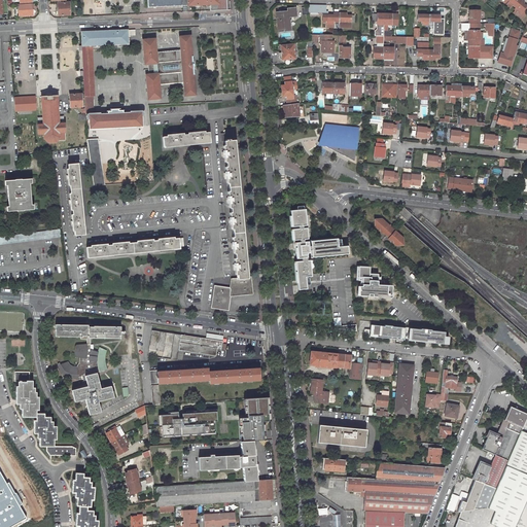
[(147,0),(147,7),(210,4),(210,10),(226,10),(225,0),(147,0)]
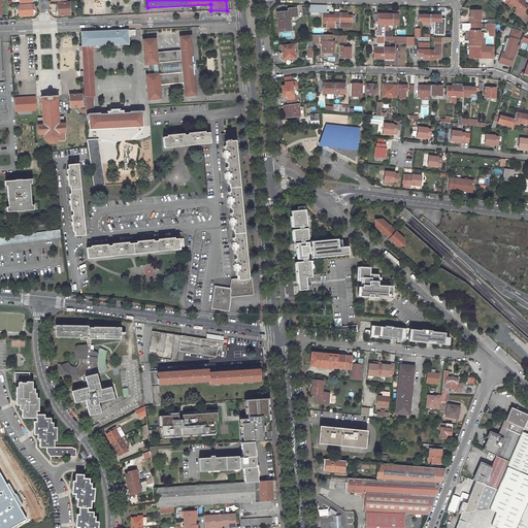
[(513,6),(517,9),(516,11),(521,15),(526,7),(522,4),(523,2),(520,0),(510,0),(506,5),(505,7),(509,9),(513,6)]
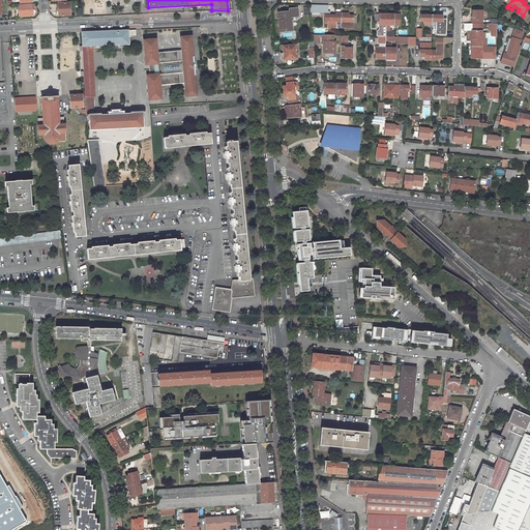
[(65,3),(58,3),(59,16),(70,15),(70,2),(65,3)]
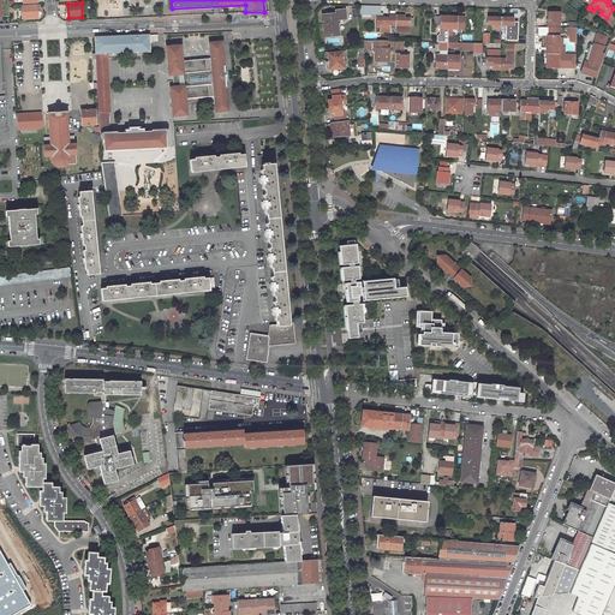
[(22,6),(22,18),(39,18),(39,5),(22,6)]
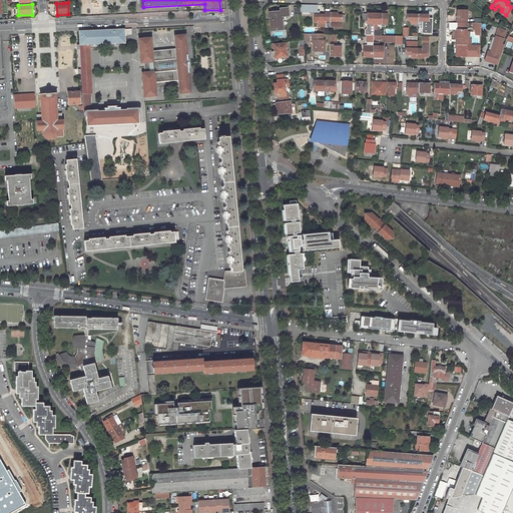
[(280,12),(270,12),(271,30),(283,30),(282,17),(289,17),(288,8),(280,9),(280,12)]
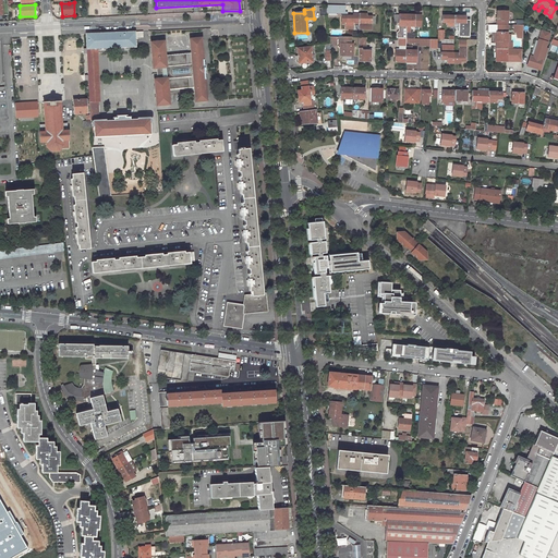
[(497,22),(508,22),(508,13),(506,13),(506,10),(501,9),(501,13),(497,13),(497,22)]
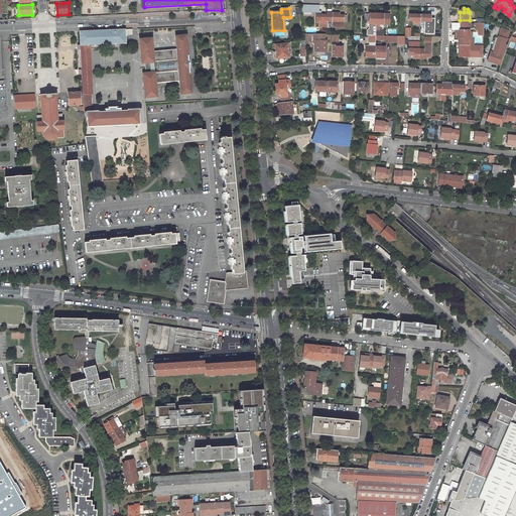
[(329,16),(323,16),(316,16),(316,23),(320,23),(320,27),(327,27),(327,22),(333,22),(333,14),(329,14),(329,16)]
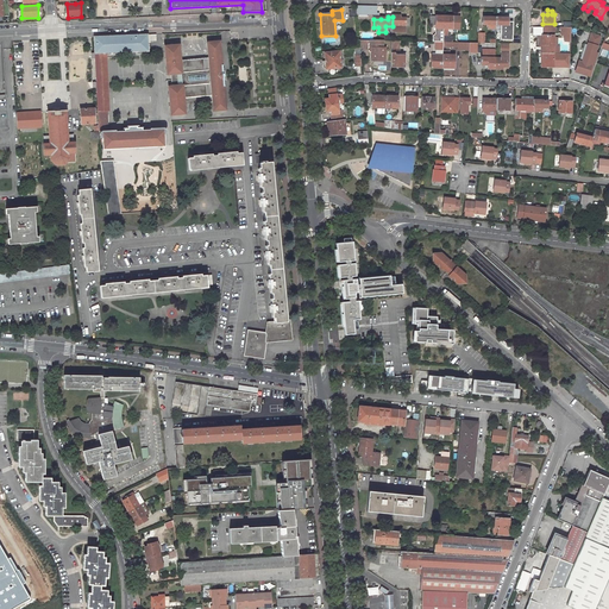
[(409,27),(409,19),(397,19),(397,17),(393,17),(393,26),(393,35),(406,35),(406,27),(409,27)]
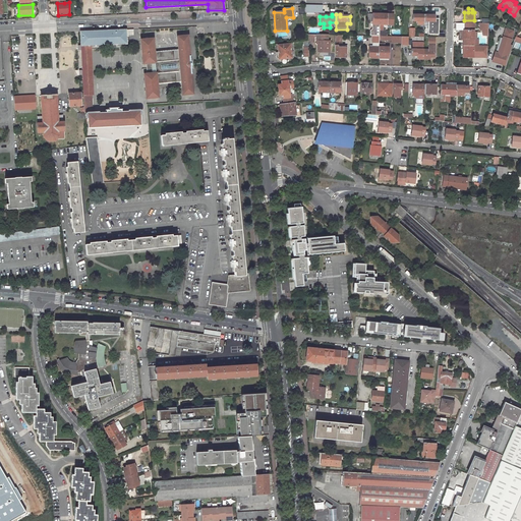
[(380,31),(380,15),(372,15),(367,15),(366,22),(372,22),(372,29),(370,31),(370,36),(373,36),(380,36),(380,32),(380,31)]
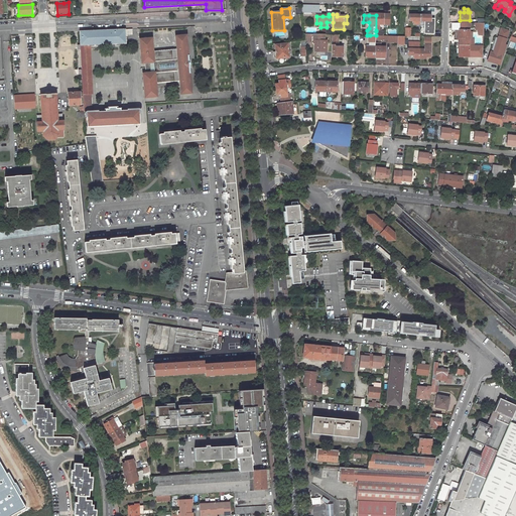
[(379,25),(389,25),(389,15),(376,15),(376,30),(379,30),(379,25)]
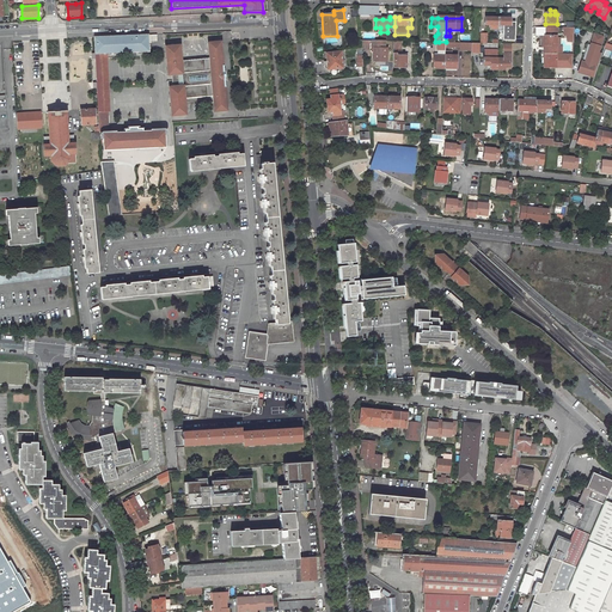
[(499,19),(485,19),(485,26),(490,26),(490,28),(491,28),(491,30),(499,31),(499,30),(499,19)]
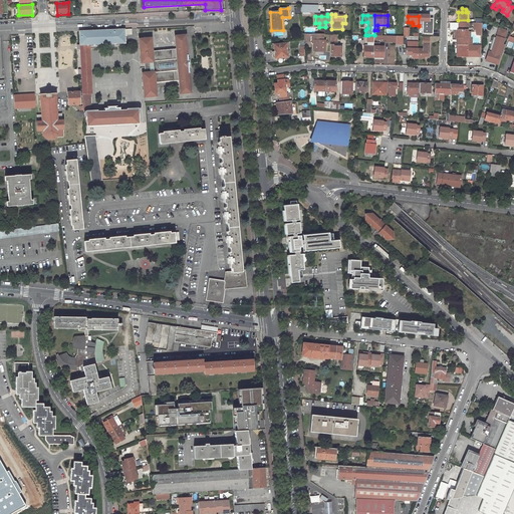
[(430,16),(419,16),(419,25),(428,25),(428,22),(429,22),(430,16)]
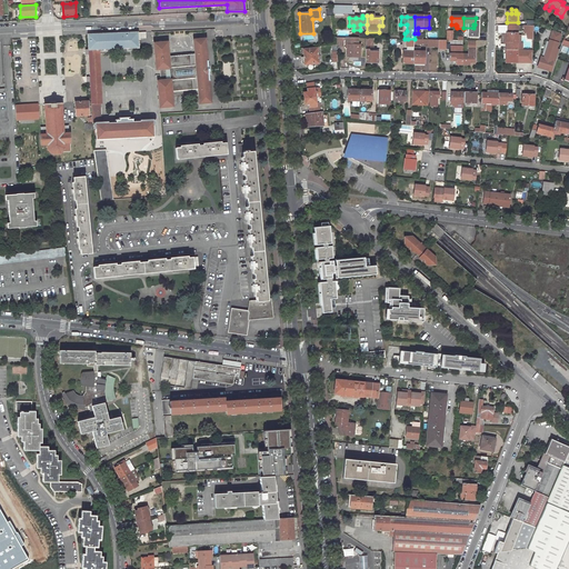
[(517,50),(518,33),(518,26),(507,26),(507,33),(505,33),(503,35),(503,37),(505,38),(505,40),(506,40),(506,43),(506,50),(517,50)]
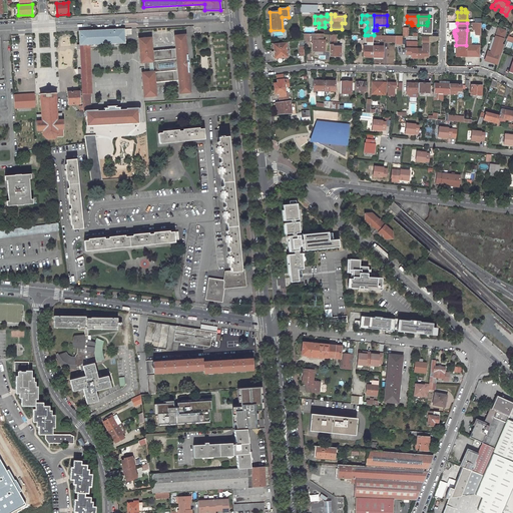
[(124,30),(79,32),(80,45),(90,45),(125,43),(124,30)]
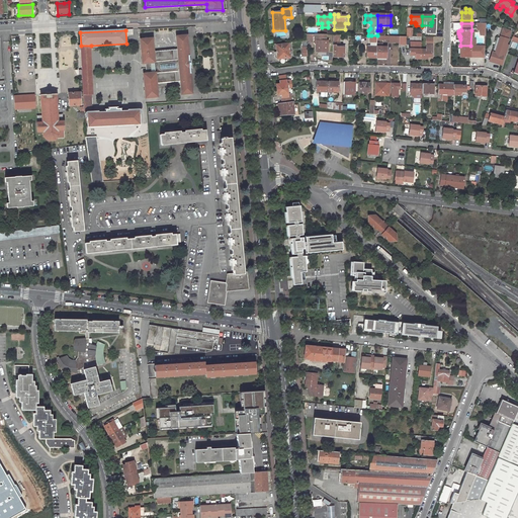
[(317,39),(316,53),(328,53),(328,39),(326,39),(326,34),(315,34),(306,34),(307,40),(313,41),(313,35),(315,35),(315,39),(317,39)]
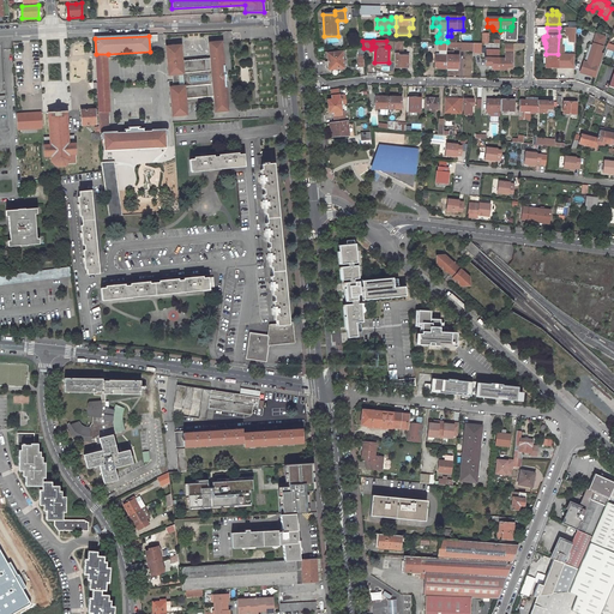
[(408,67),(408,55),(402,55),(402,41),(395,41),(395,67),(408,67)]
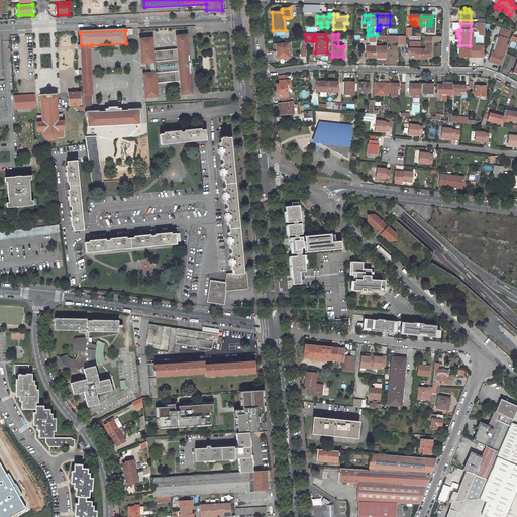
[(152,38),(140,39),(142,64),(153,63),(154,73),(143,74),(145,98),(158,96),(157,83),(181,81),(182,94),(192,93),(187,35),(176,36),(177,49),(153,52),(152,38)]
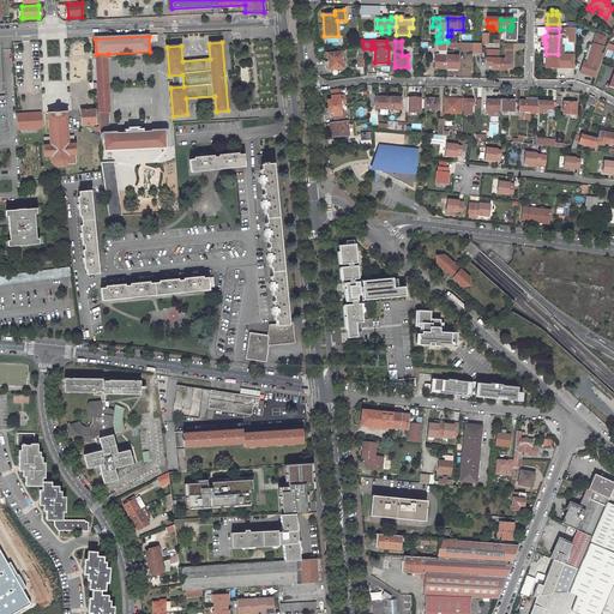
[(504,61),(504,59),(499,59),(499,71),(504,71),(505,68),(511,68),(512,44),(506,44),(506,61),(504,61)]
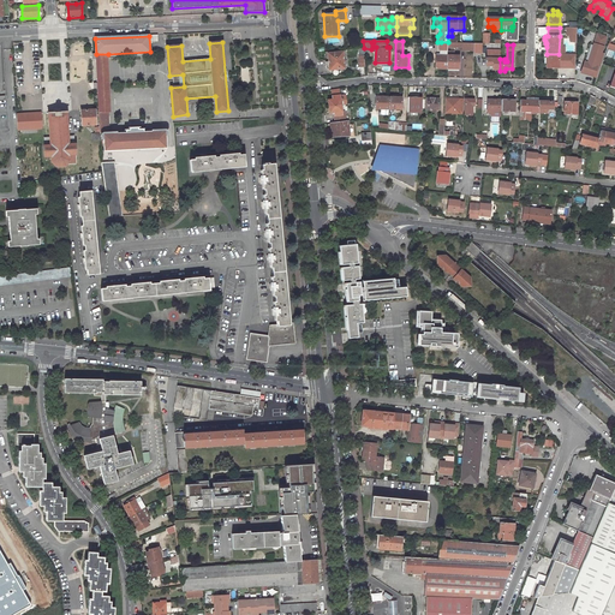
[(614,51),(614,69),(609,88),(610,88),(610,90),(601,87),(601,88),(602,89),(602,91),(614,97),(614,46),(611,45),(610,51),(614,51)]
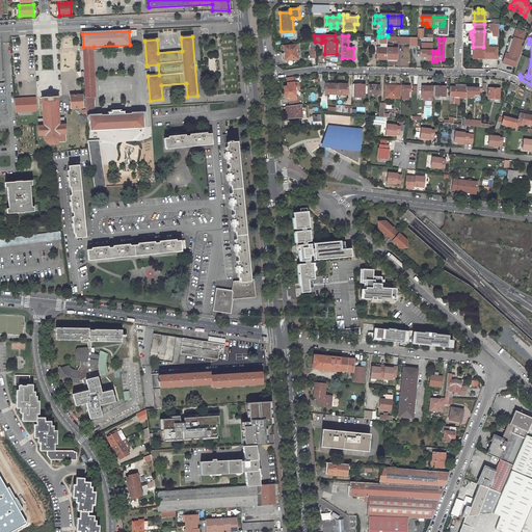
[(421,51),(419,51),(419,58),(425,58),(425,60),(432,61),(432,51),(432,50),(432,44),(421,44),(421,51)]
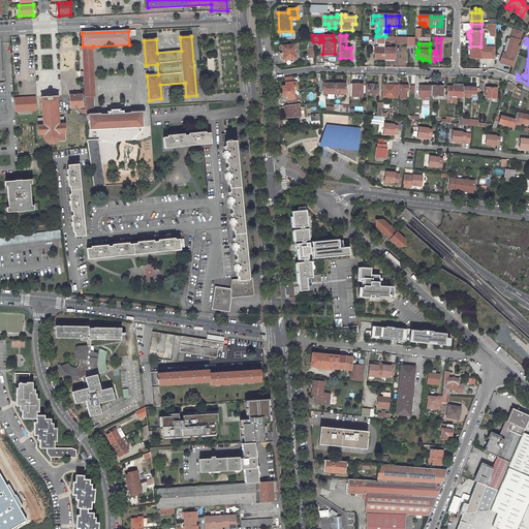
[(294,45),(282,47),(282,54),(280,54),(280,57),(284,60),(297,59),(294,45)]
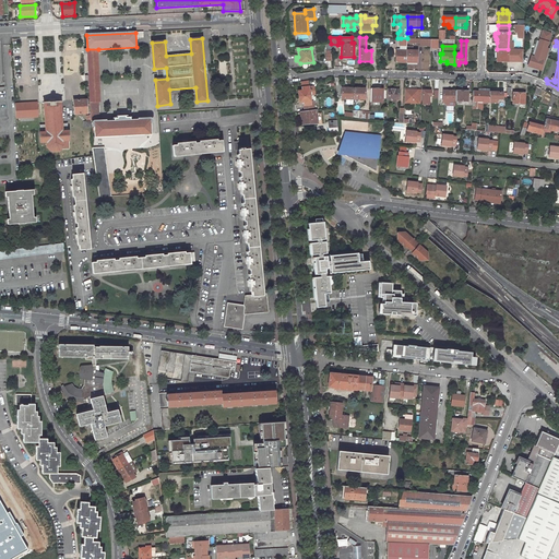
[(395,49),(395,62),(406,62),(407,50),(401,50),(395,49)]
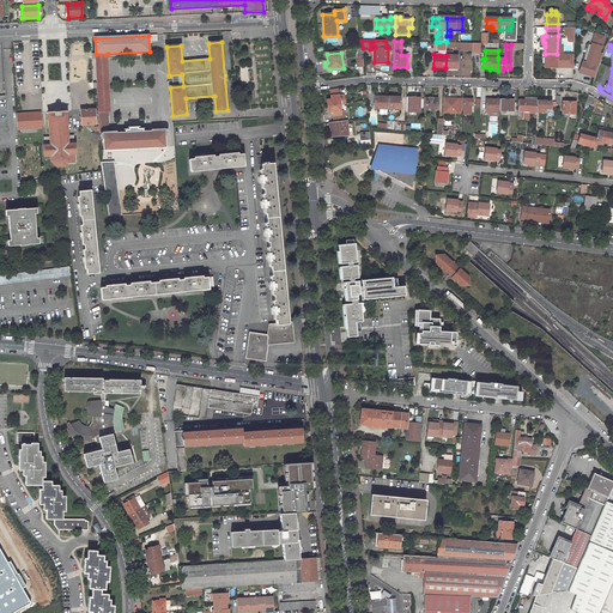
[(459,68),(459,54),(447,54),(447,55),(445,68),(459,68)]
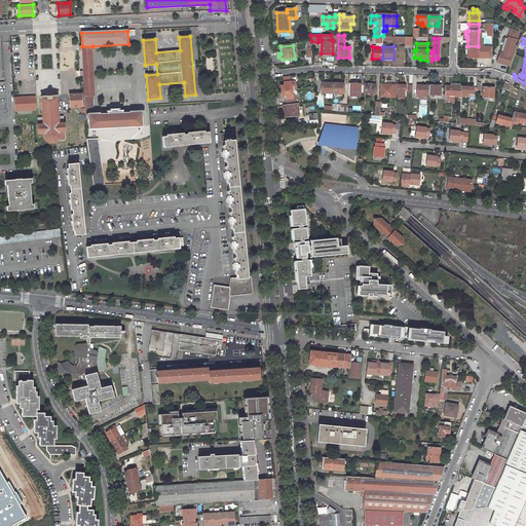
[(467,46),(467,58),(478,58),(478,46),(467,46)]
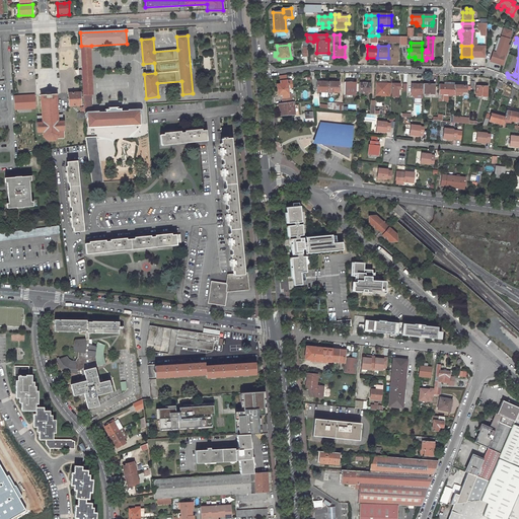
[(472,54),(480,55),(480,58),(486,58),(486,54),(486,48),(486,46),(471,46),(471,57),(472,57),(472,54)]
